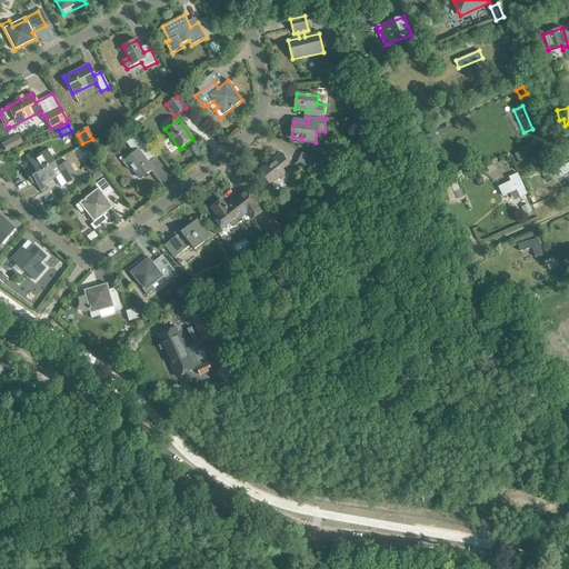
[(153,169),(148,161),(153,157),(137,135),(127,142),(135,153),(125,160),(122,157),(119,159),(127,169),(131,166),(141,179),(153,169)]
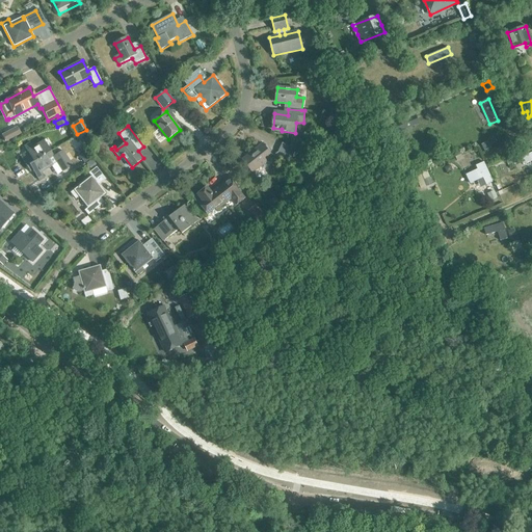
[(34,161),(50,152),(43,140),(31,148),(29,143),(24,147),(29,156),(23,160),(26,166),(34,161)]
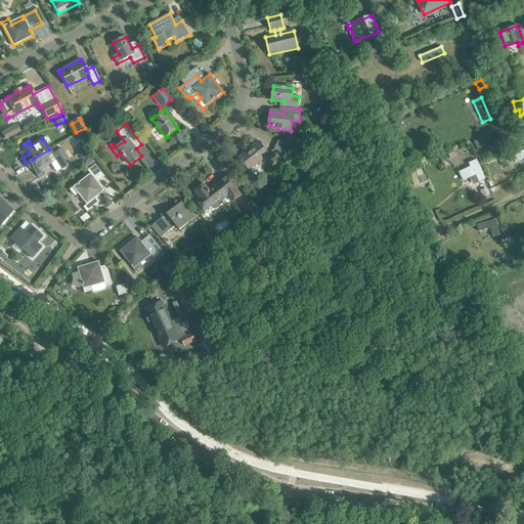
[(238,158),(249,170),(269,155),(259,141),(238,158)]
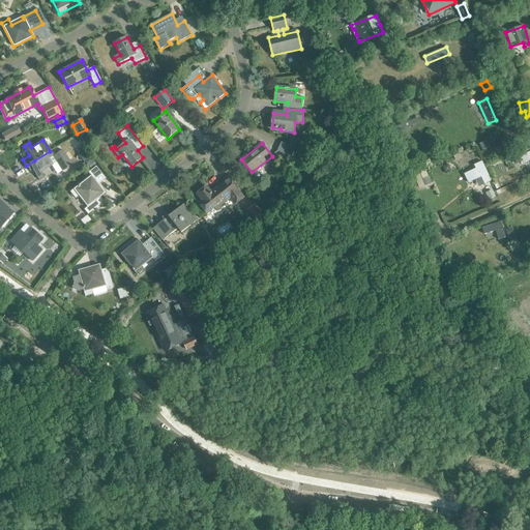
[(277,151),(291,157),(295,149),(282,143),(277,151)]
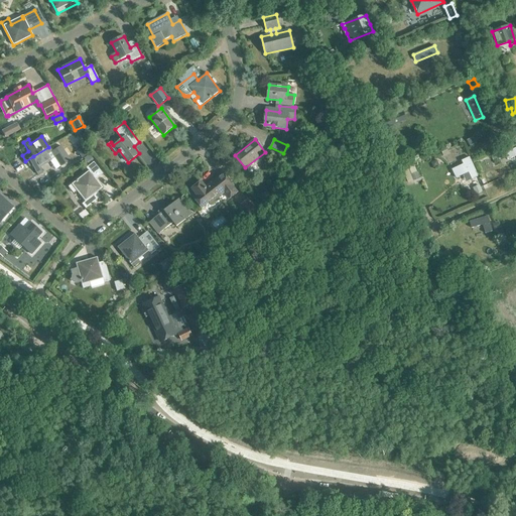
[(473,139),(467,142),(470,147),(476,144),(473,139)]
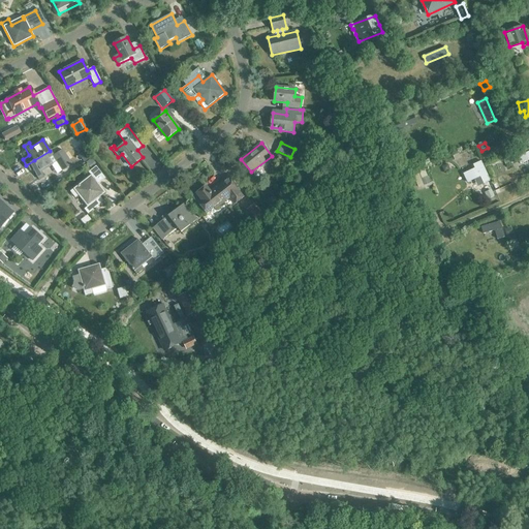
[(34,160),(26,165),(29,170),(31,168),(38,180),(43,176),(40,172),(56,161),(61,170),(70,164),(61,150),(53,155),(50,151),(34,160)]
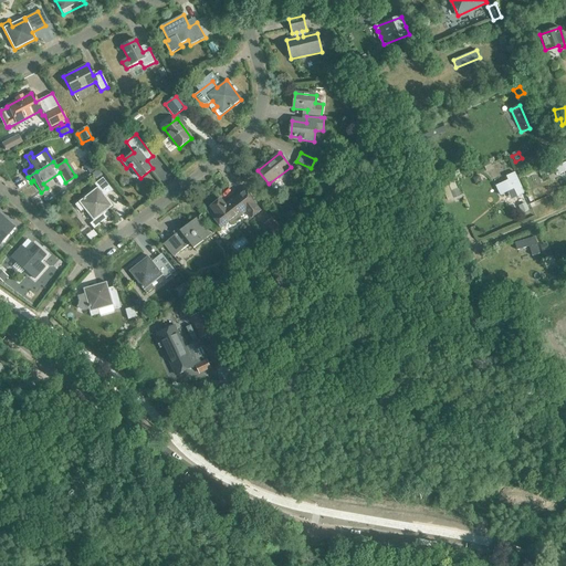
[(565,163),(553,168),(556,176),(565,170),(565,163)]
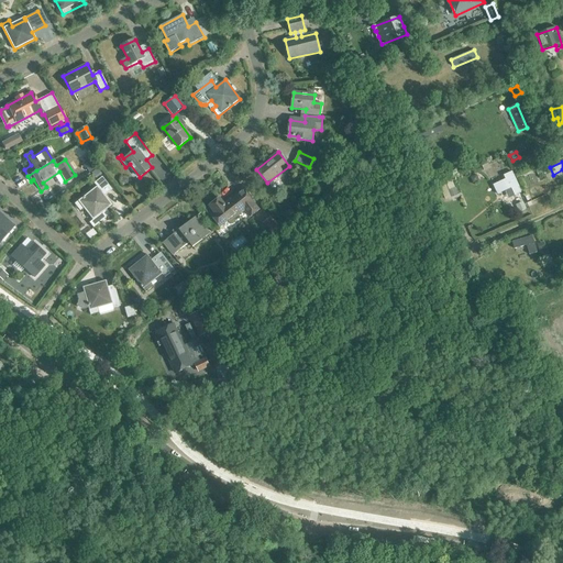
[(521,192),(512,172),(504,176),(506,179),(494,185),(498,195),(508,189),(509,191),(512,190),(515,196),(521,192)]
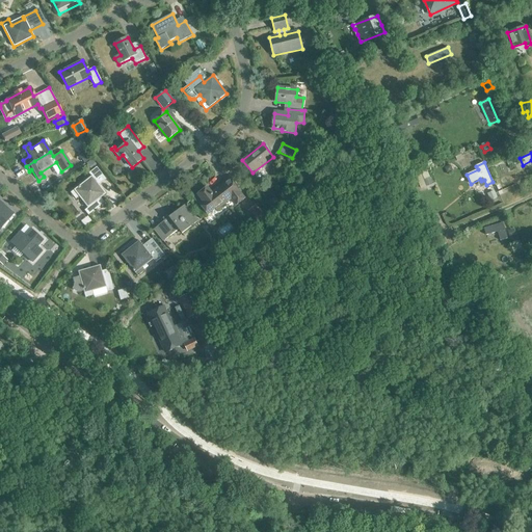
[(100,206),(96,201),(105,193),(99,185),(106,180),(96,167),(88,174),(90,176),(70,192),(75,198),(78,196),(87,208),(83,211),(87,215),(100,206)]
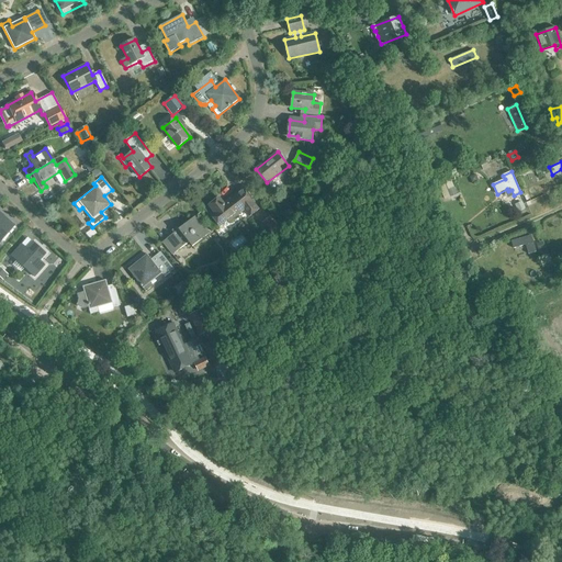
[(250,216),(258,210),(253,203),(254,202),(243,188),(228,199),(229,200),(224,204),(220,198),(210,205),(216,214),(212,216),(220,226),(228,220),(229,221),(245,210),(250,216)]
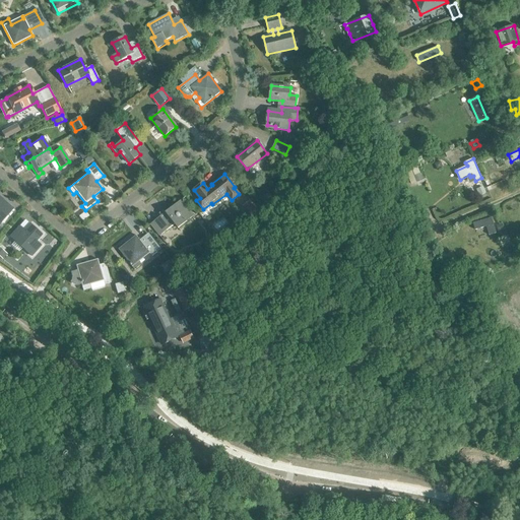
[(486,193),(483,187),(476,190),(479,196),(486,193)]
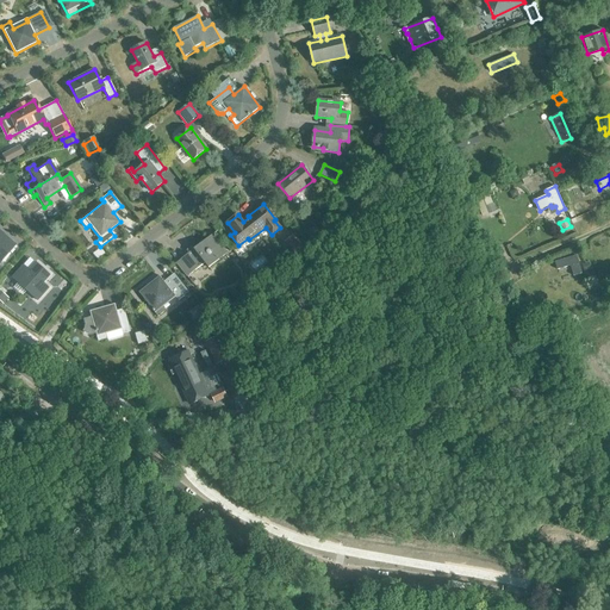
[(0,260),(14,244),(0,230),(0,260)]
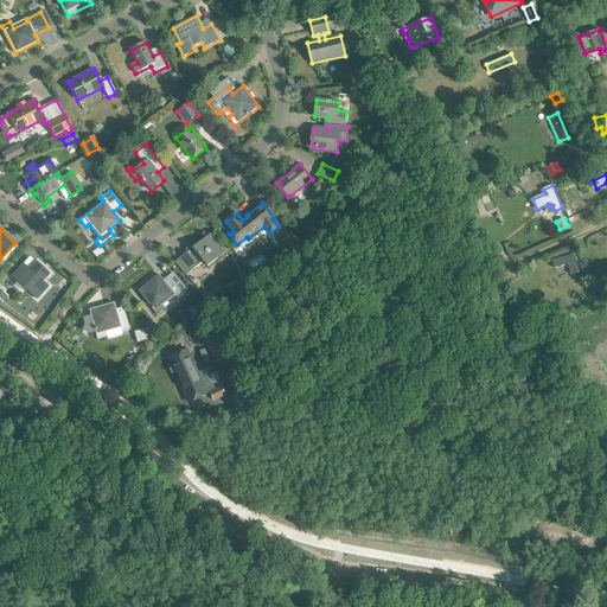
[(204,261),(208,266),(225,253),(211,234),(176,261),(186,275),(204,261)]
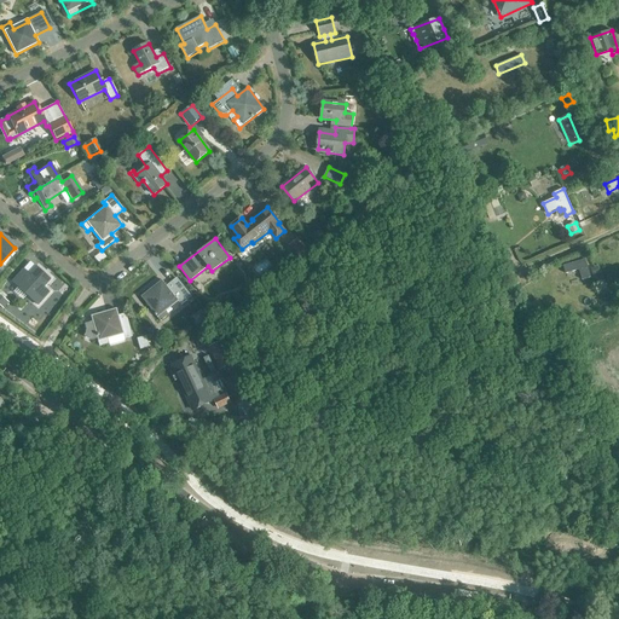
[(585,260),(563,266),(566,273),(579,270),(583,281),(591,278),(585,260)]
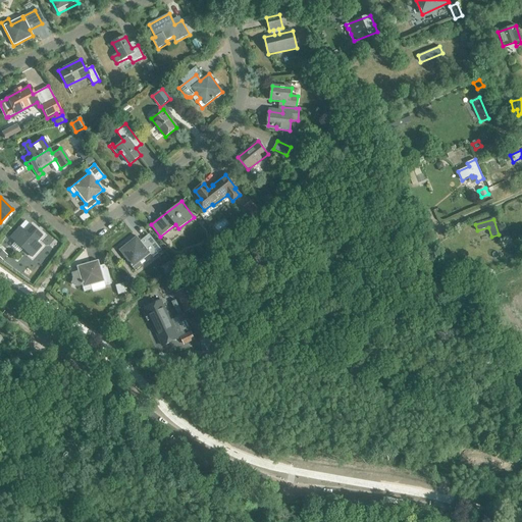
[(37,242),(42,236),(30,224),(24,230),(19,226),(10,238),(32,257),(42,247),(37,242)]
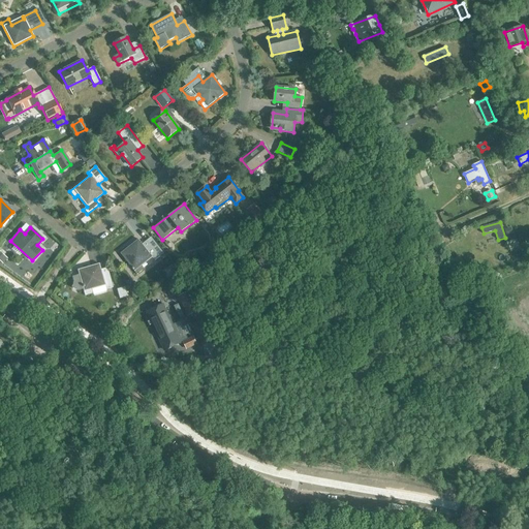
[(505,229),(509,242),(516,240),(510,227),(505,229)]
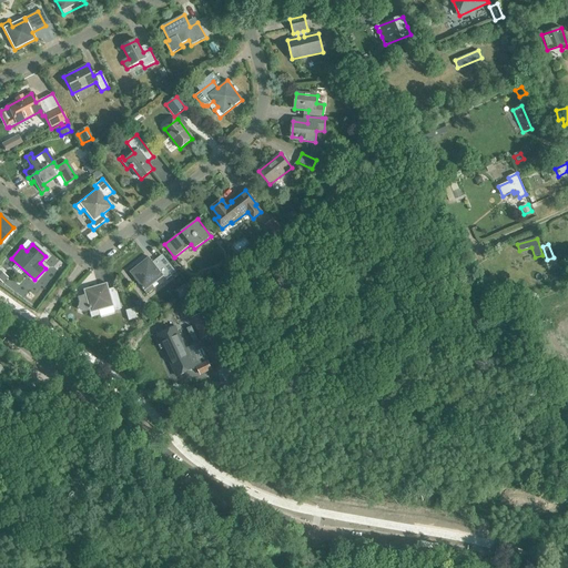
[(161,262),(155,266),(149,257),(130,272),(146,294),(154,288),(151,285),(163,275),(166,280),(171,275),(161,262)]
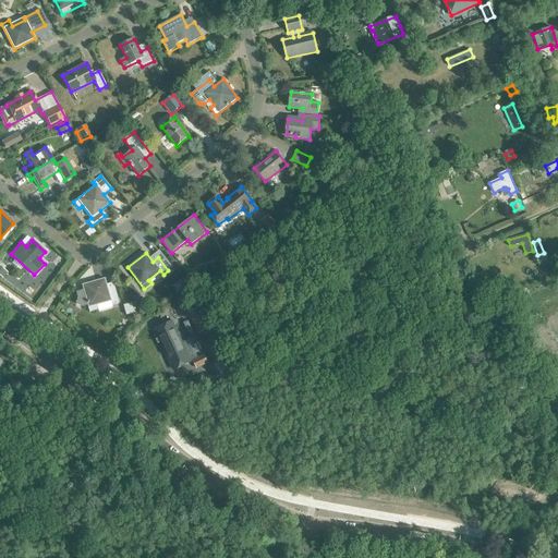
[(494,283),(485,269),(478,274),(487,287),(494,283)]
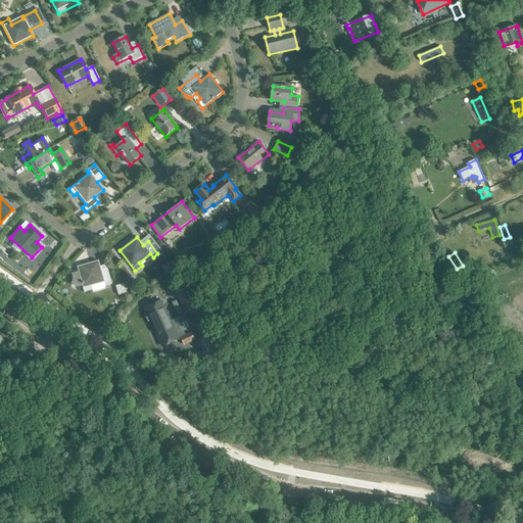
[(107,270),(101,272),(98,260),(77,267),(78,271),(72,273),(74,281),(73,283),(77,286),(82,285),(84,292),(92,290),(91,286),(103,282),(104,286),(111,284),(107,270)]
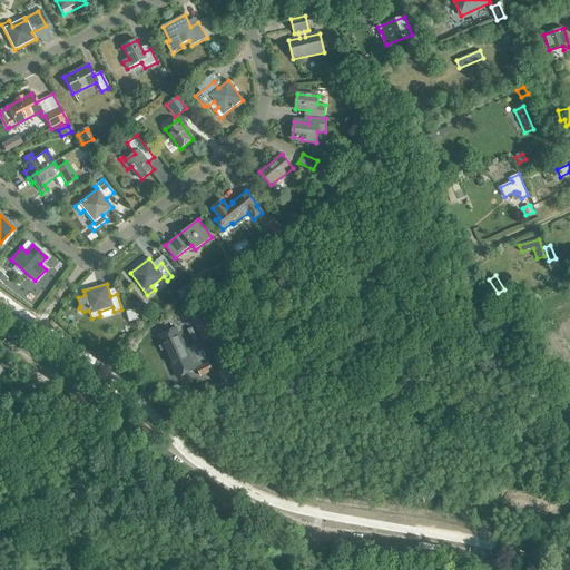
[(213,335),(200,316),(192,322),(203,341),(213,335)]
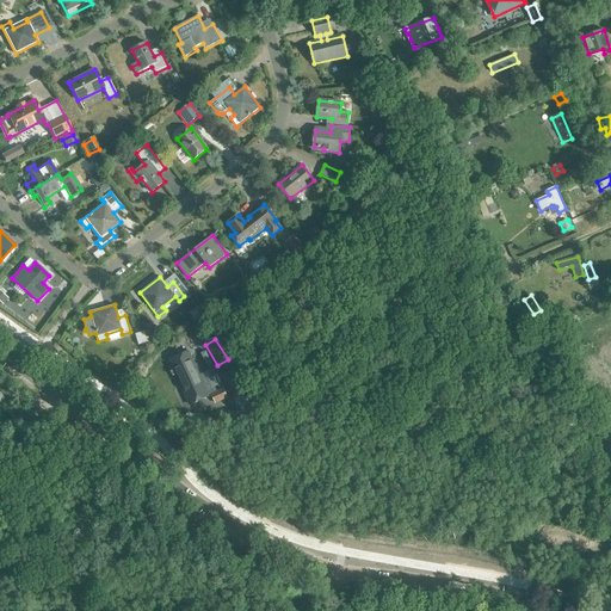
[(195,402),(209,396),(187,352),(170,360),(179,378),(180,377),(183,382),(185,381),(195,402)]
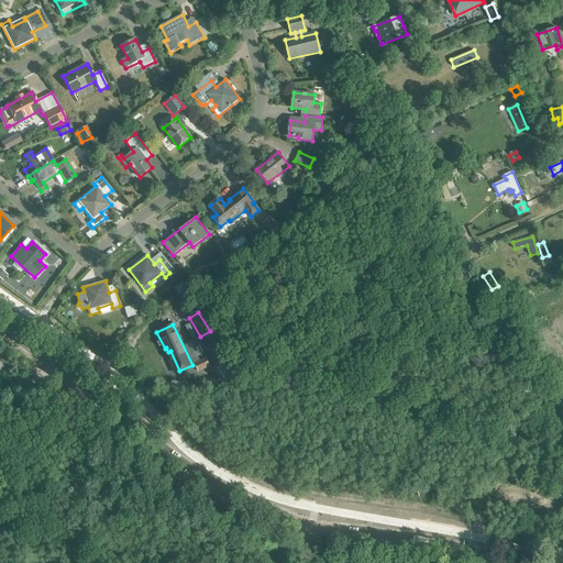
[(194,363),(198,373),(210,367),(206,357),(194,363)]
